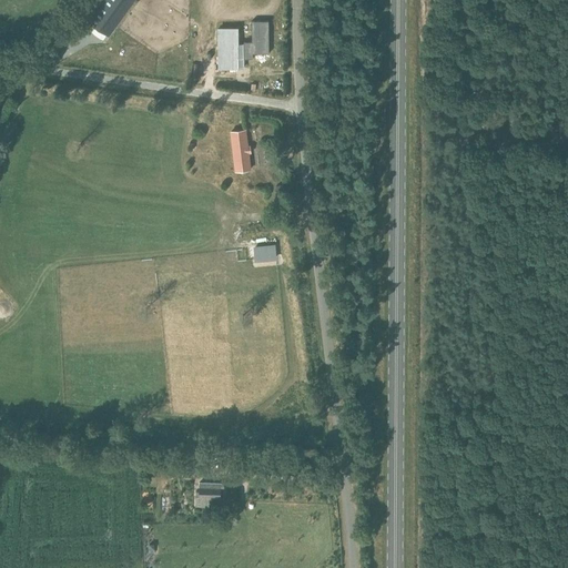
[(108,0),(99,16),(112,23),(127,0),(108,0)]
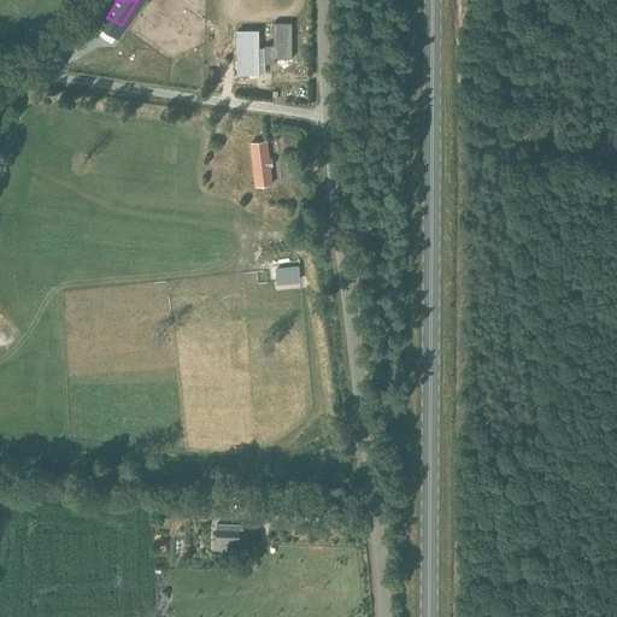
[(275,65),(275,59),(292,58),(292,22),(274,23),(274,30),(272,30),(274,47),(269,47),(269,40),(269,30),(239,31),(239,33),(239,40),(239,48),(239,75),(265,74),(266,65),(275,65)]
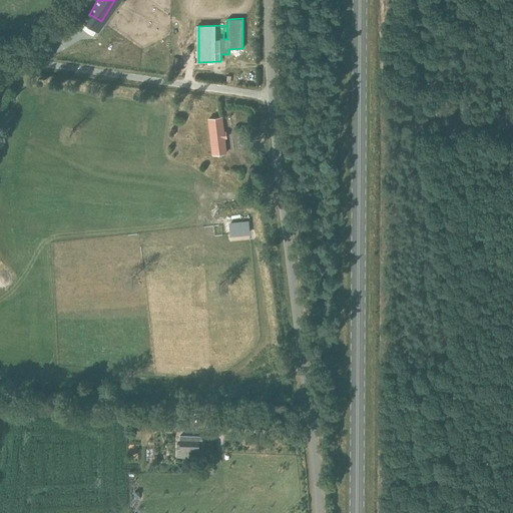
[(111,67),(112,52),(98,52),(97,66),(111,67)]
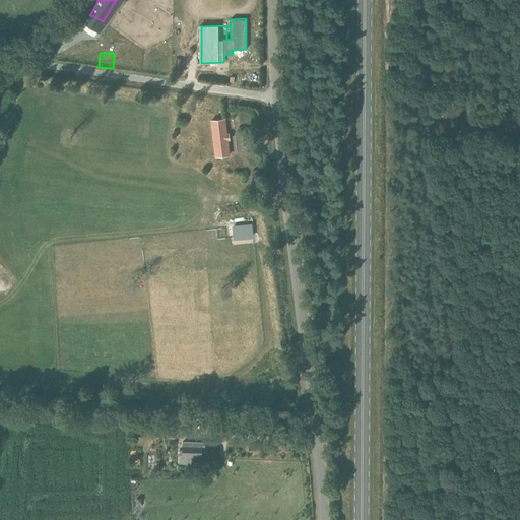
[(168,72),(170,58),(159,57),(157,71),(168,72)]
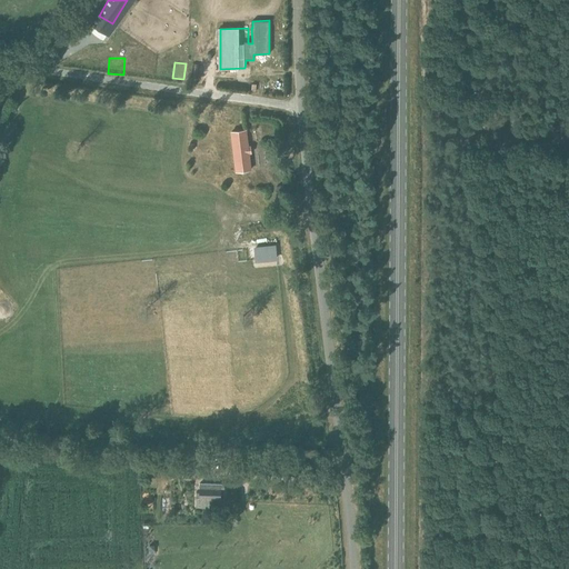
[(23,115),(43,117),(45,109),(25,107),(23,115)]
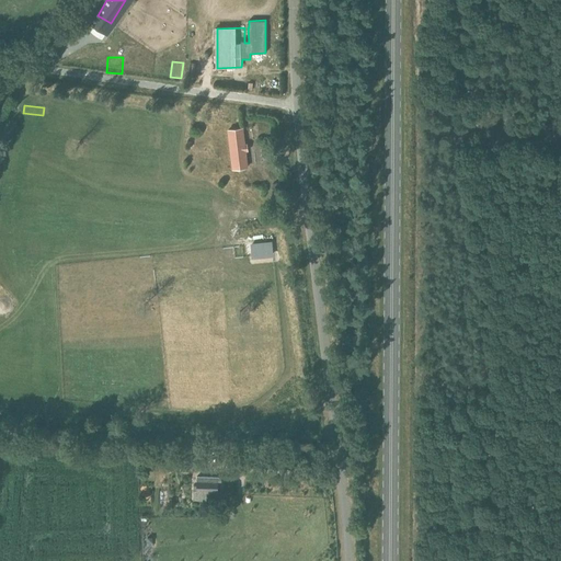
[(110,121),(94,117),(92,125),(107,128),(110,121)]
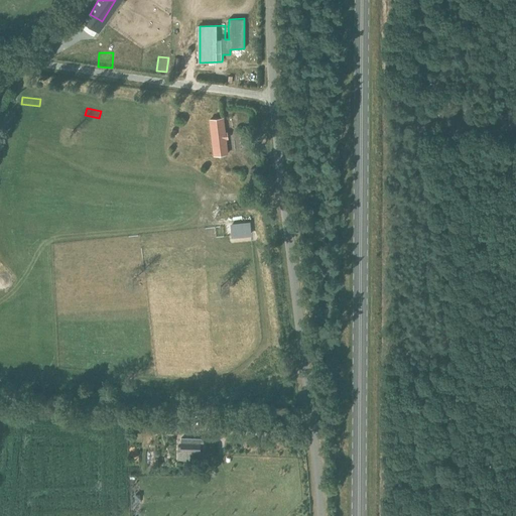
[(180,123),(182,113),(176,112),(173,122),(180,123)]
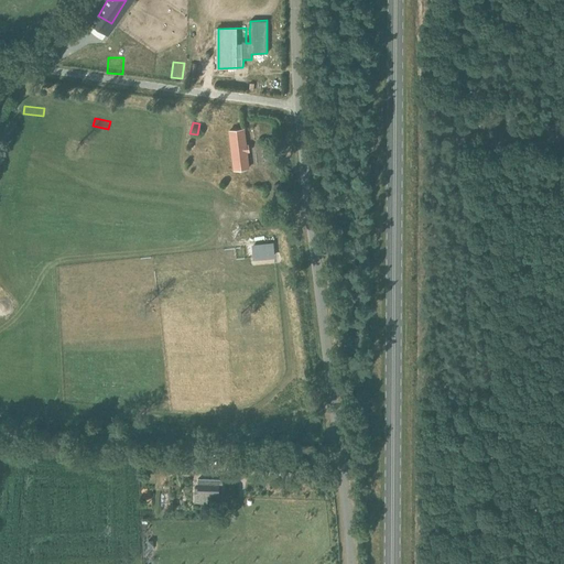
[(230,129),(208,126),(205,150),(227,153),(227,151),(231,152),(230,158),(243,160),(247,142),(232,140),(232,143),(228,143),(230,129)]
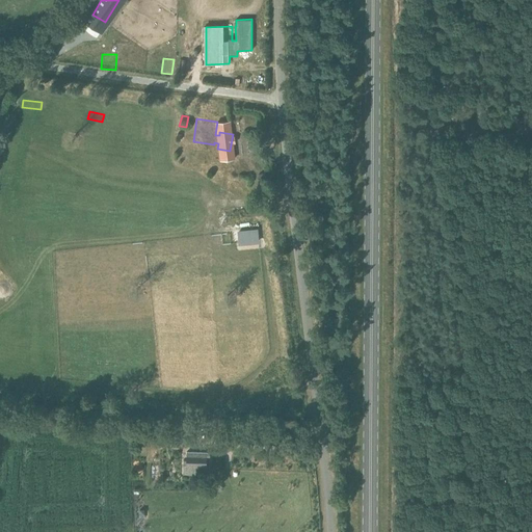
[(161,132),(177,134),(178,127),(162,125),(161,132)]
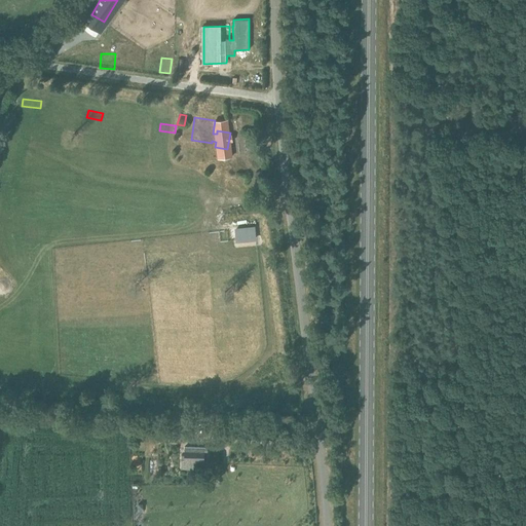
[(101,127),(99,142),(104,143),(107,128),(101,127)]
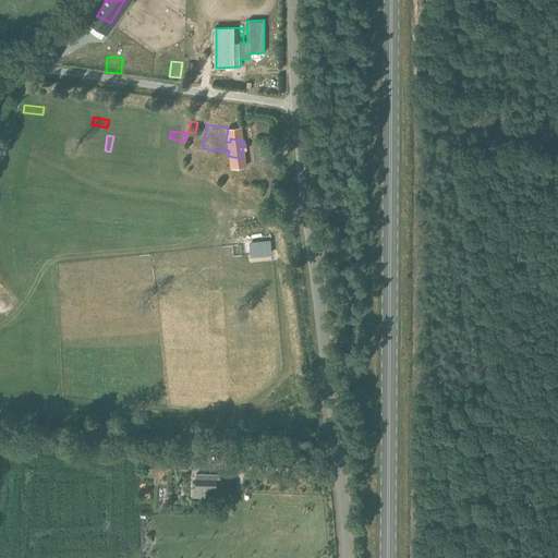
[(38,153),(49,155),(51,147),(40,145),(38,153)]
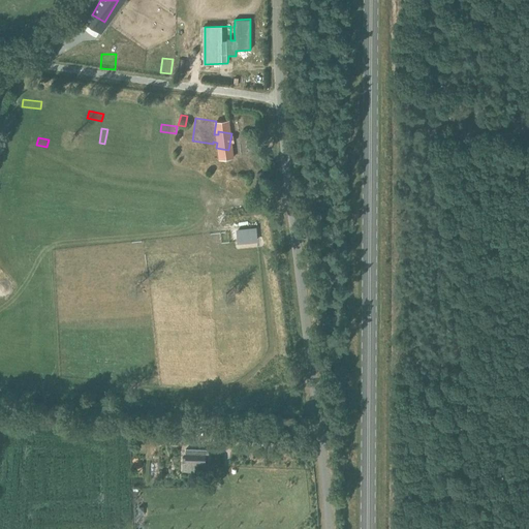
[(144,152),(147,139),(139,138),(137,151),(144,152)]
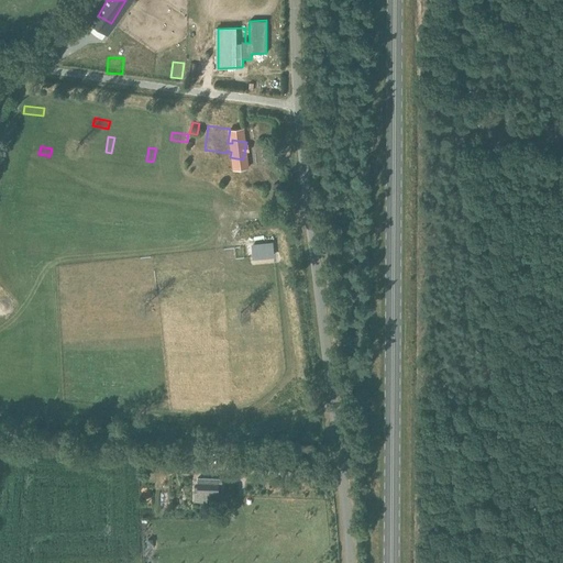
[(168,161),(174,163),(178,153),(173,151),(168,161)]
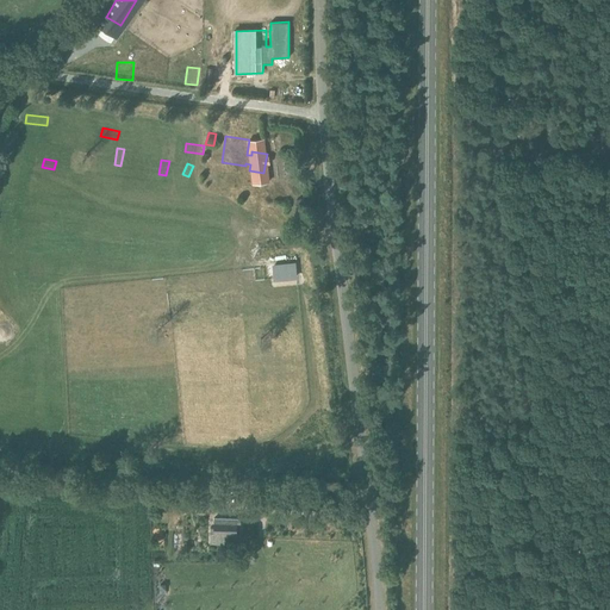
[(117,207),(118,200),(119,200),(122,190),(112,187),(109,206),(117,207)]
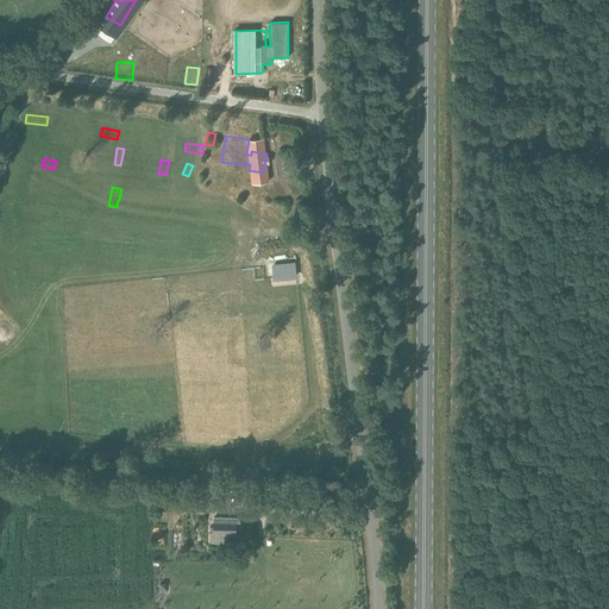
[(139,207),(143,189),(135,188),(132,206),(139,207)]
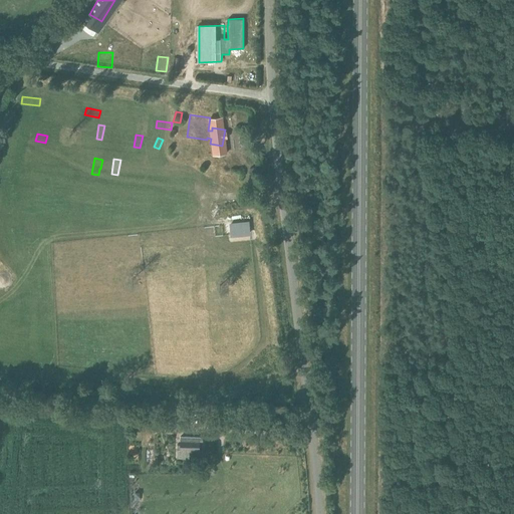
[(36,179),(39,169),(32,167),(31,171),(20,169),(19,175),(36,179)]
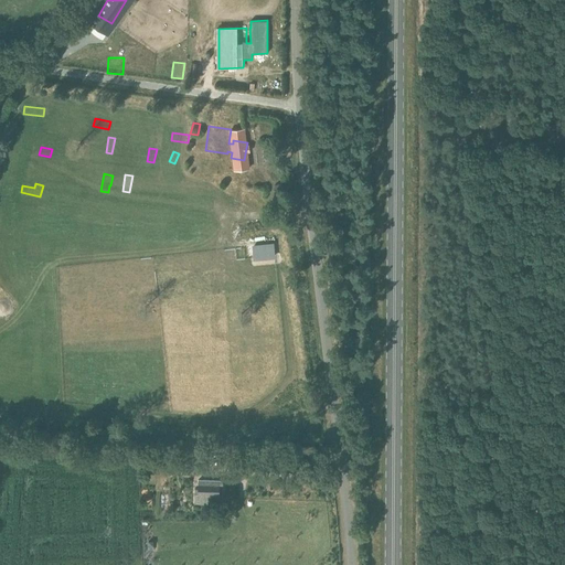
[(53,220),(54,212),(35,210),(35,216),(53,220)]
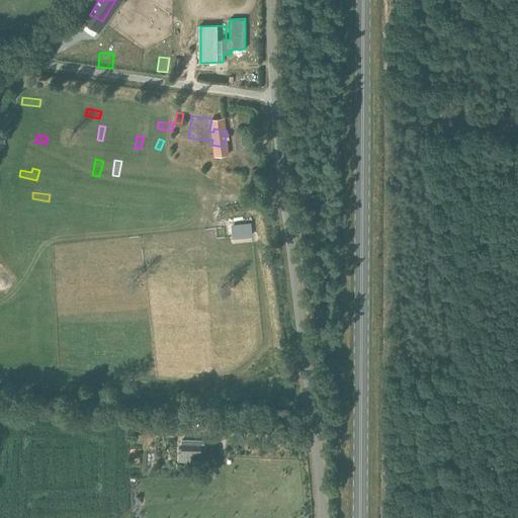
[(86,207),(103,209),(104,202),(87,200),(86,207)]
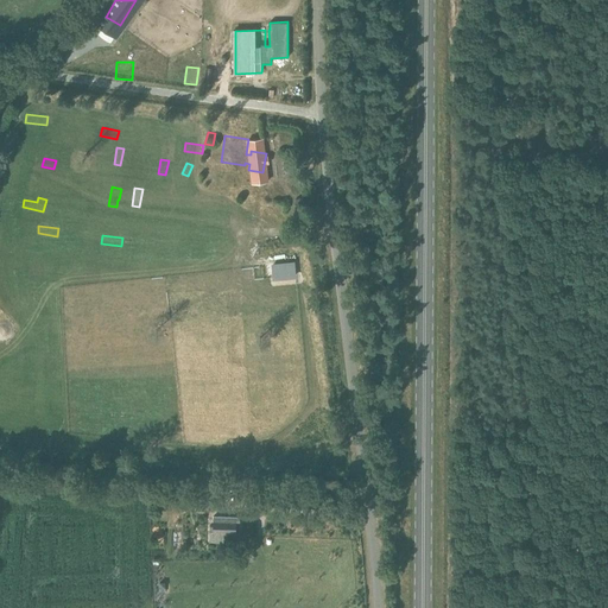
[(139,241),(138,248),(157,252),(158,245),(139,241)]
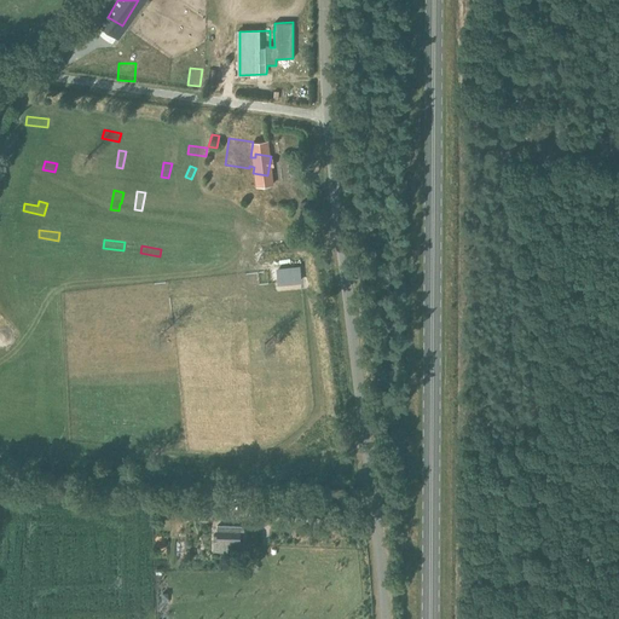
[(36,252),(36,262),(55,264),(56,256),(47,256),(47,252),(36,252)]
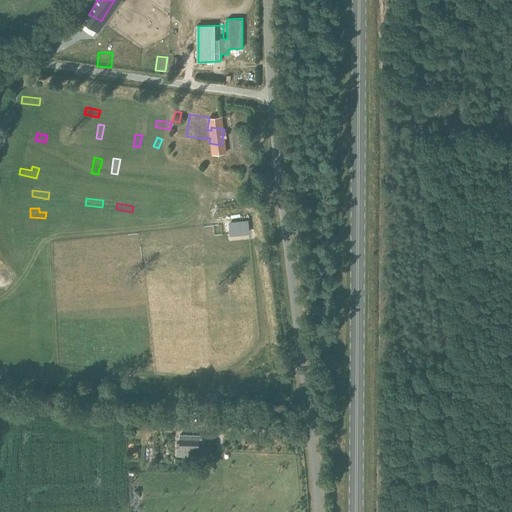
[(125,231),(126,225),(119,224),(120,221),(114,220),(112,229),(125,231)]
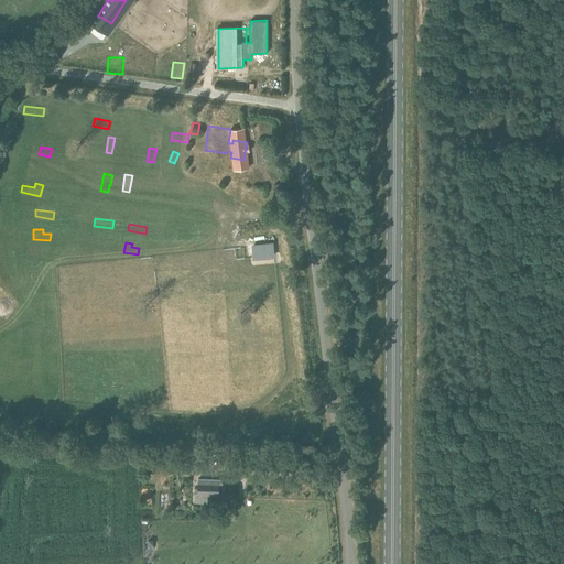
[(253,259),(274,257),(273,242),(251,245),(253,259)]
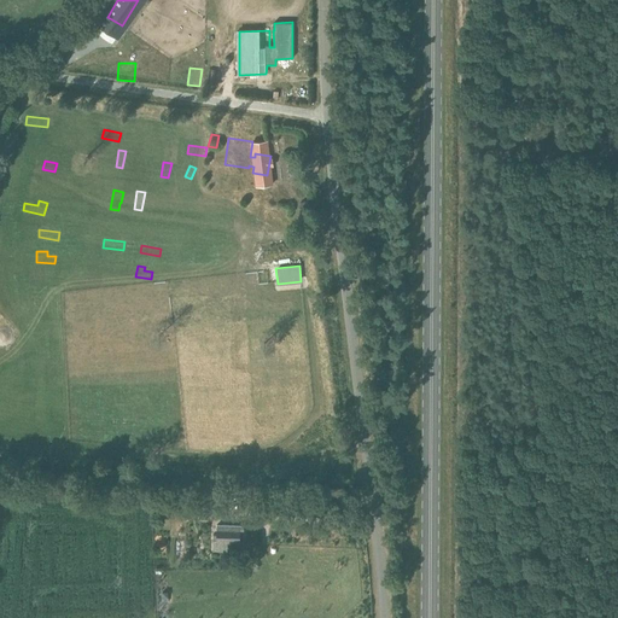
[(1,284),(21,287),(22,279),(4,275),(1,284)]
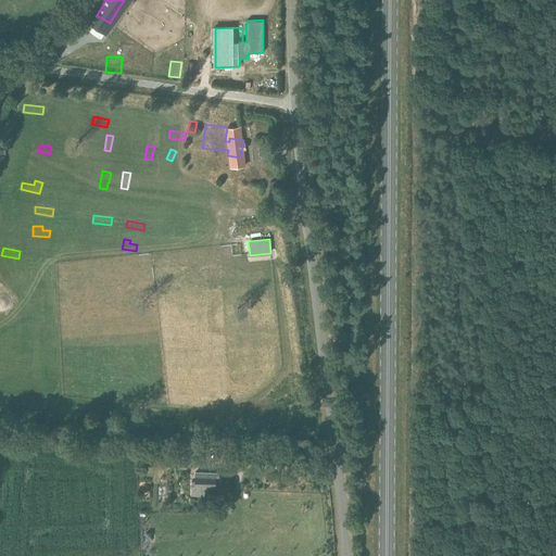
[(28,249),(27,256),(43,258),(45,250),(28,249)]
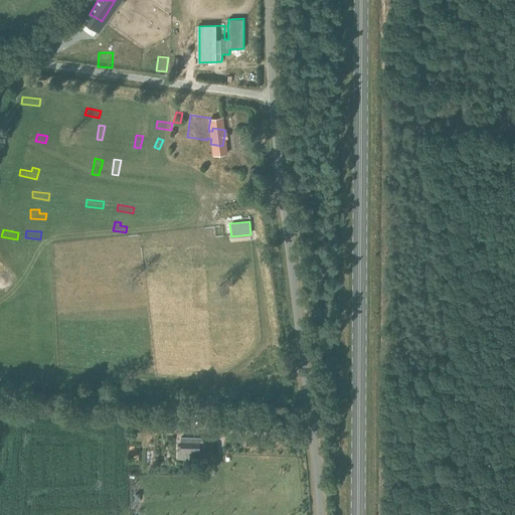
[(83,240),(83,247),(101,248),(101,241),(83,240)]
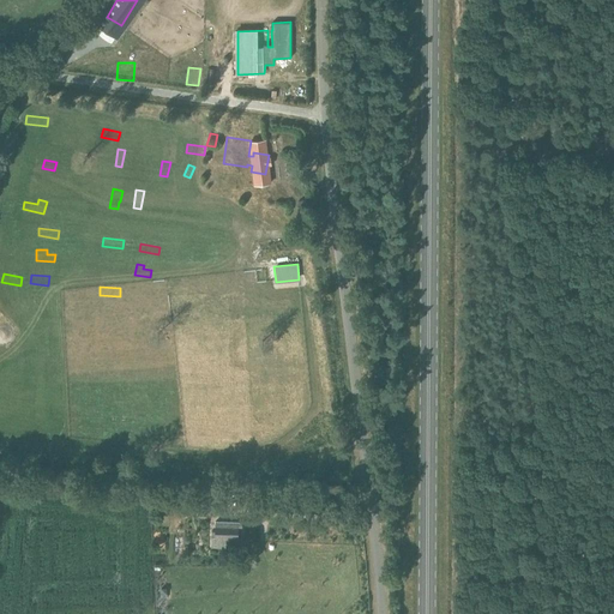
[(134,293),(133,300),(150,302),(151,294),(134,293)]
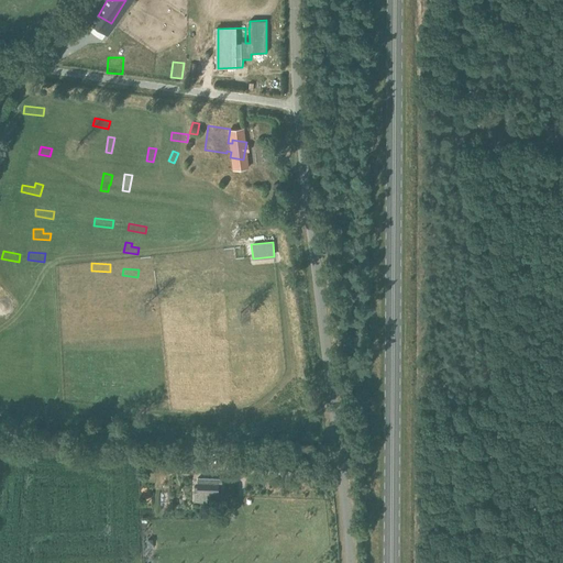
[(30,305),(30,295),(20,295),(20,305),(30,305)]
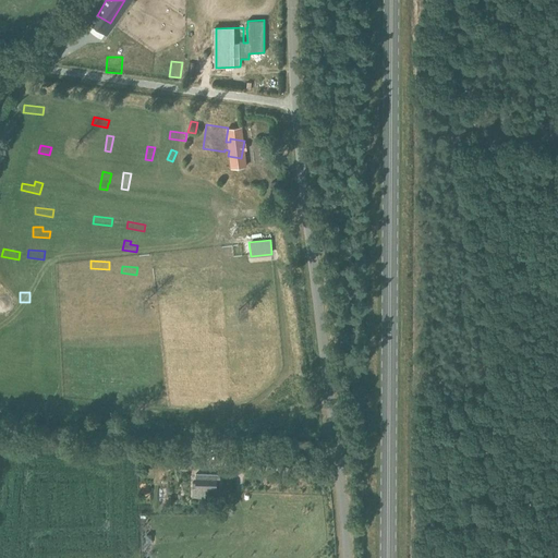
[(62,365),(60,381),(69,383),(71,366),(62,365)]
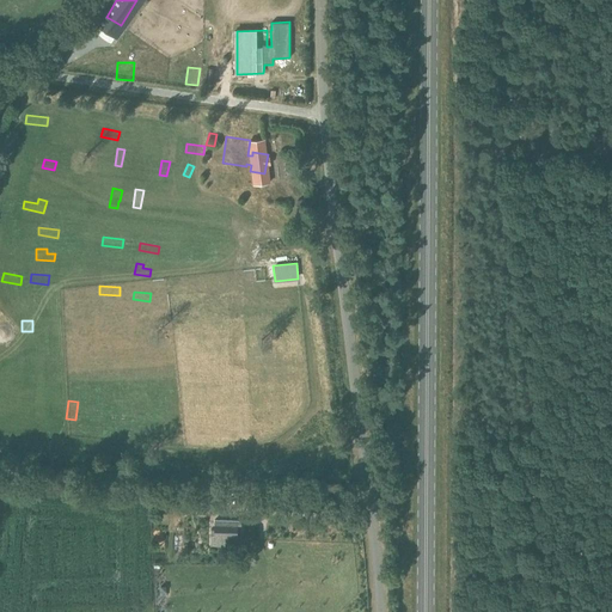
[(232,521),(215,520),(215,545),(226,545),(226,536),(240,536),(240,524),(232,524),(232,521)]
